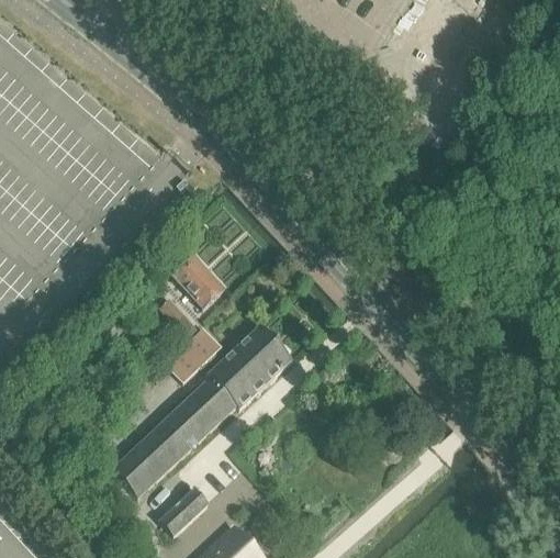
[(197,191),(186,179),(178,187),(188,198),(197,191)]
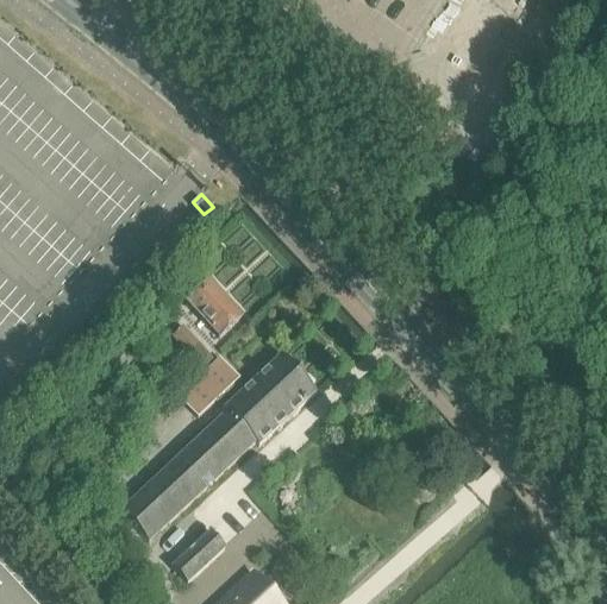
[(231,309),(207,283),(188,301),(220,335),(244,314),(236,304),(231,309)]
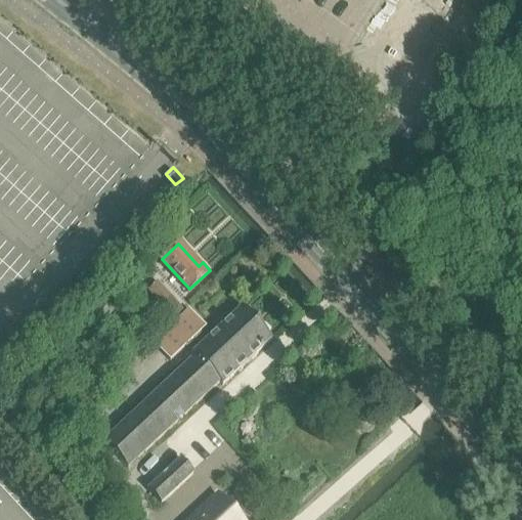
[(164,304),(174,294),(160,278),(149,289),(164,304)]
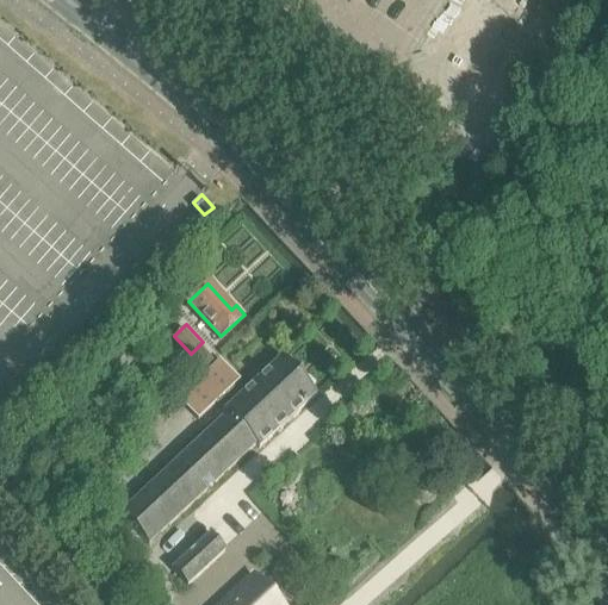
[(191,354),(204,368),(216,357),(203,342),(191,354)]
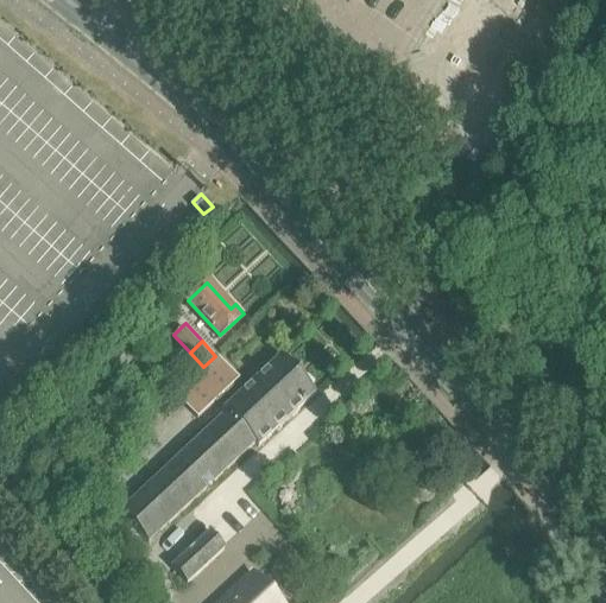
[(257,440),(260,444),(317,392),(282,354),(225,406),(228,410),(121,508),(151,540),(257,440)]
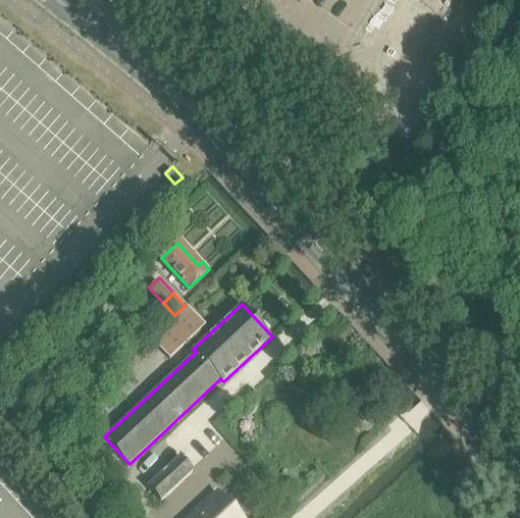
[(170,357),(207,323),(190,305),(153,339),(170,357)]
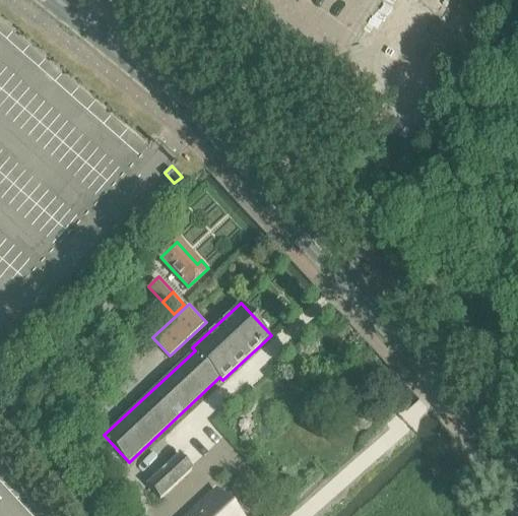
[(181,452),(147,482),(162,498),(194,467),(181,452)]
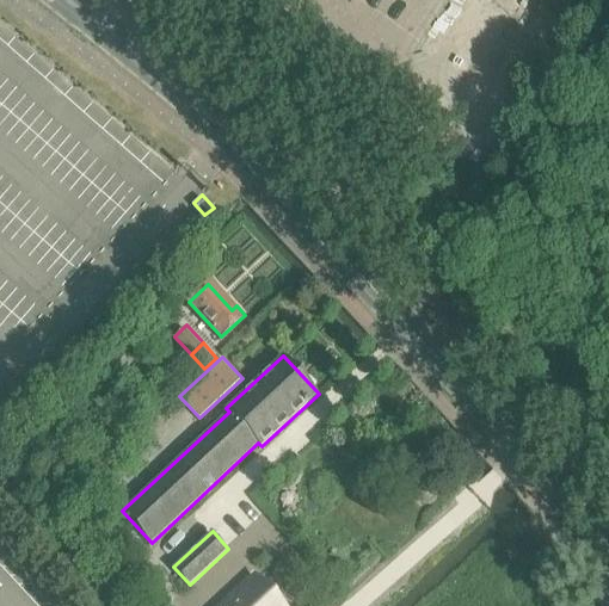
[(282,605),(256,576),(223,605),(282,605)]
